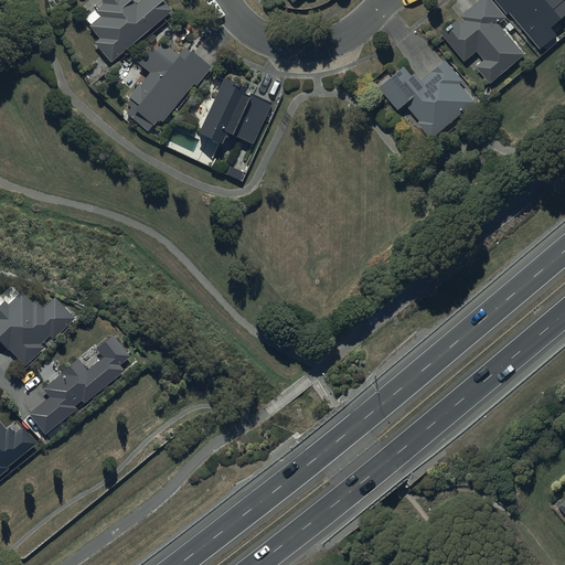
[(162,0),(139,0),(136,3),(131,0),(100,0),(104,3),(95,11),(100,18),(89,27),(98,39),(94,42),(109,62),(171,11),(162,0)]
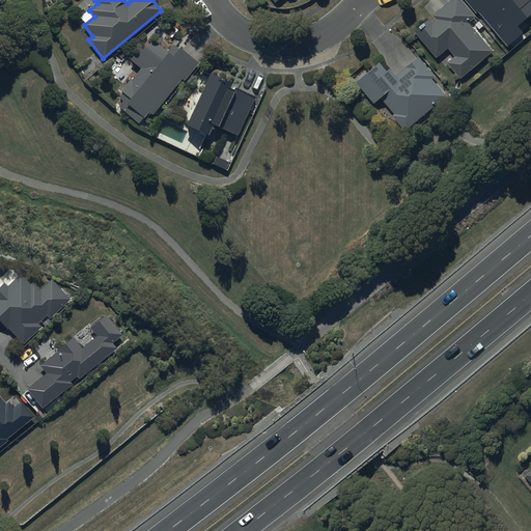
[(462,0),(452,0),(434,15),(437,19),(432,21),(430,18),(415,30),(437,57),(449,48),(455,56),(448,61),(460,77),(493,52),(468,22),(475,16),(462,0)]
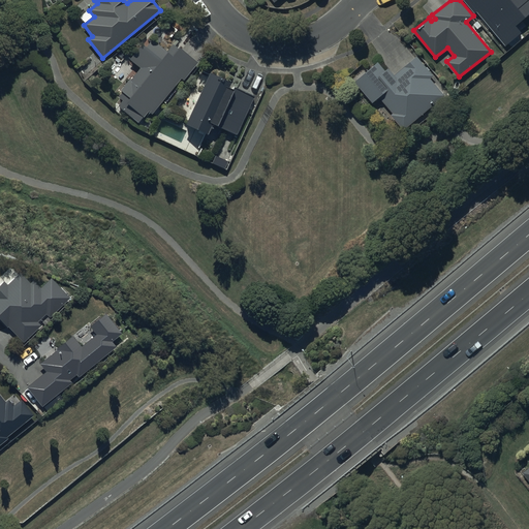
[(528,0),(464,0),(474,13),(476,11),(505,44),(521,31),(516,25),(528,12),(528,0)]
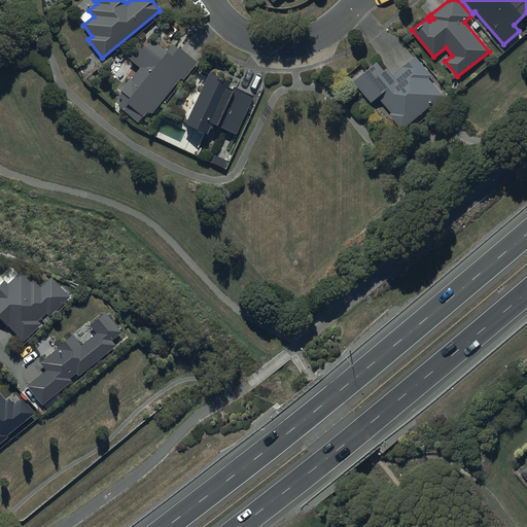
[(196,62),(178,47),(176,49),(172,45),(166,53),(151,40),(145,46),(141,43),(128,59),(139,68),(131,78),(129,77),(119,89),(121,91),(117,97),(121,100),(116,105),(137,123),(147,110),(151,113),(180,77),(182,79),(196,62)]
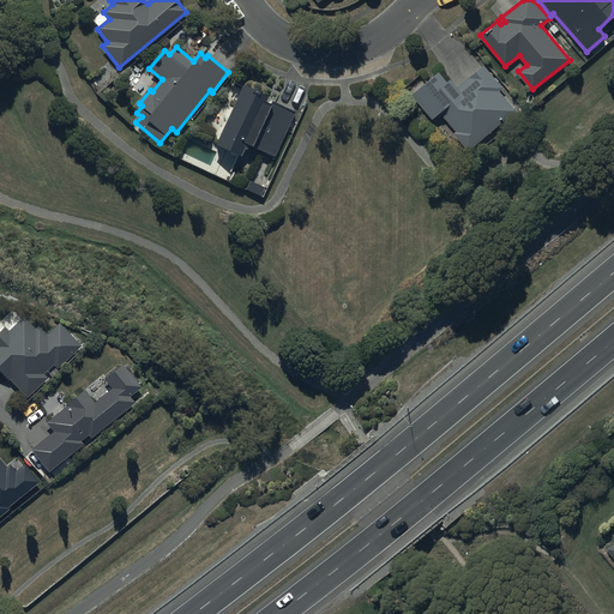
[(439,72),(429,79),(413,95),(433,119),(441,113),(457,131),(453,133),(469,151),(516,112),(499,92),(504,88),(483,65),(458,86),(451,78),(447,82),(439,72)]
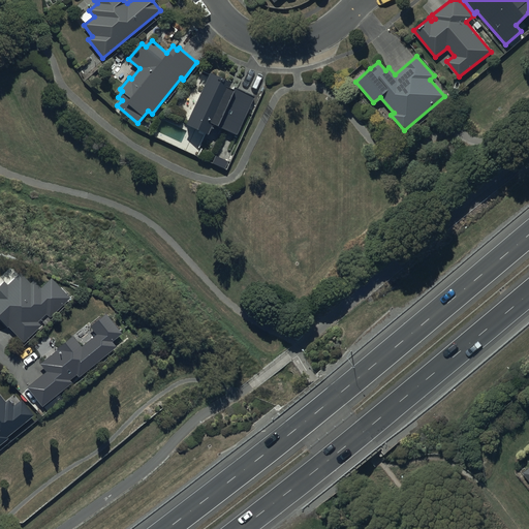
[(230,82),(209,72),(184,124),(205,133),(210,122),(237,133),(252,96),(232,88),(231,91),(227,89),(230,82)]
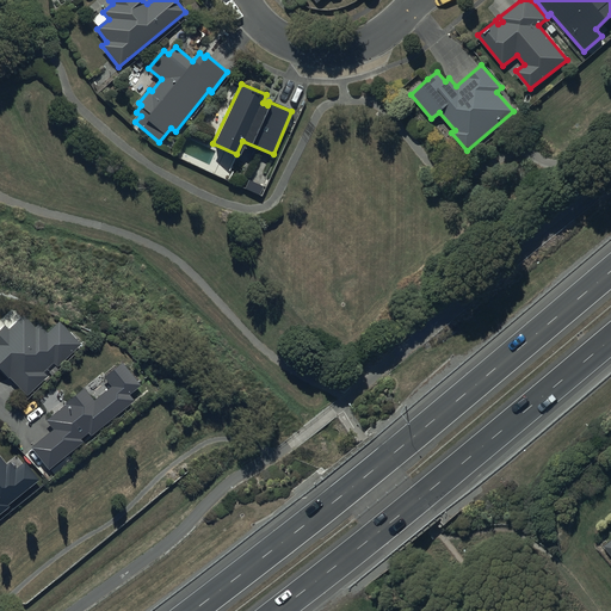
[(48,333),(39,325),(36,328),(24,316),(10,329),(5,325),(0,328),(0,369),(26,397),(48,377),(44,372),(54,363),(57,366),(81,344),(60,321),(48,333)]
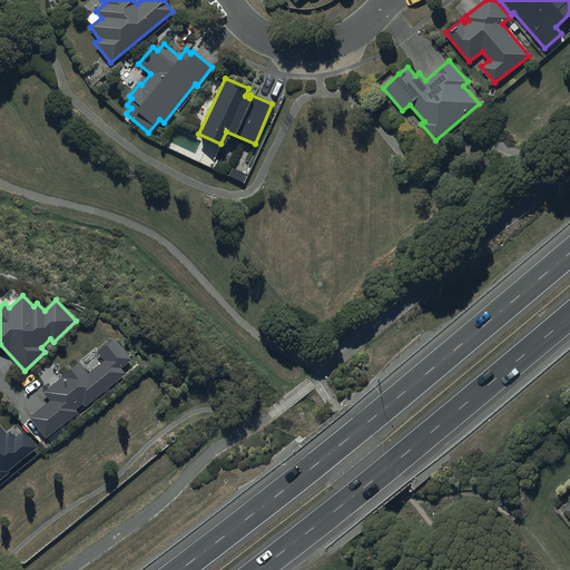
[(134,360),(115,337),(96,352),(104,361),(89,372),(80,362),(42,392),(50,402),(30,418),(46,438),(77,413),(75,410),(84,403),(86,406),(127,373),(123,369),(134,360)]
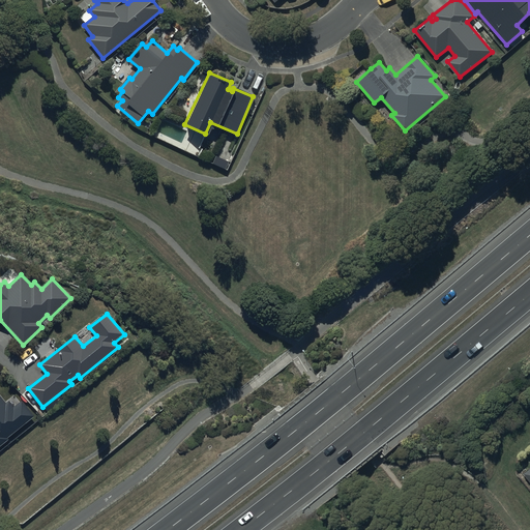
[(0,446),(9,440),(7,438),(35,415),(23,400),(15,406),(9,400),(6,403),(0,394),(0,446)]
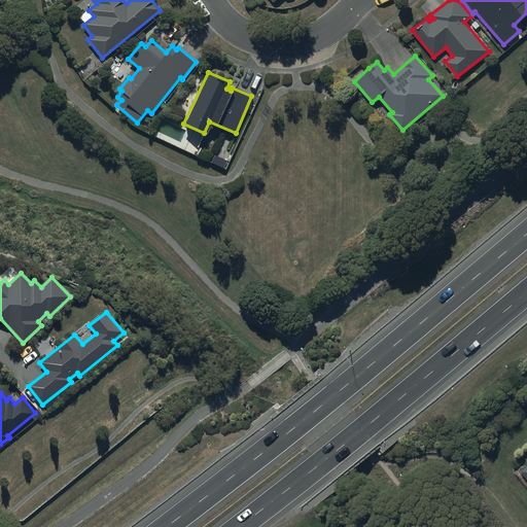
All buildings are outlined.
